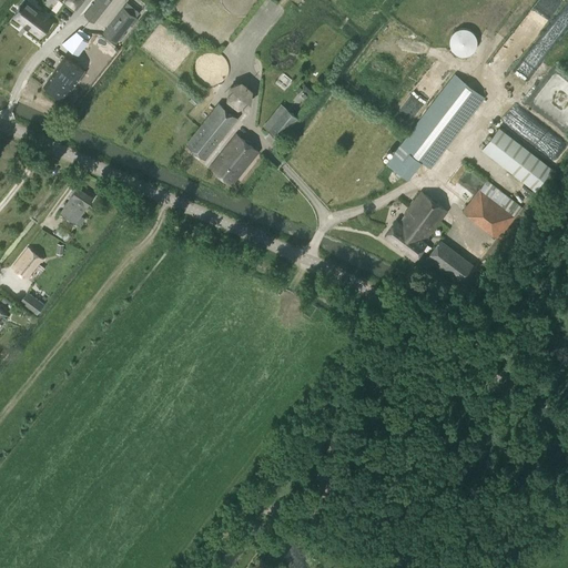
[(19,9),(13,16),(40,37),(52,21),(26,0),(21,7),(20,6),(18,9),(19,9)]
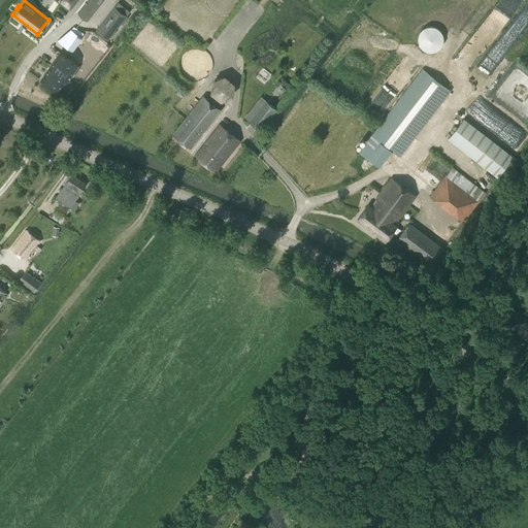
[(89,0),(78,14),(88,22),(103,0),(89,0)]
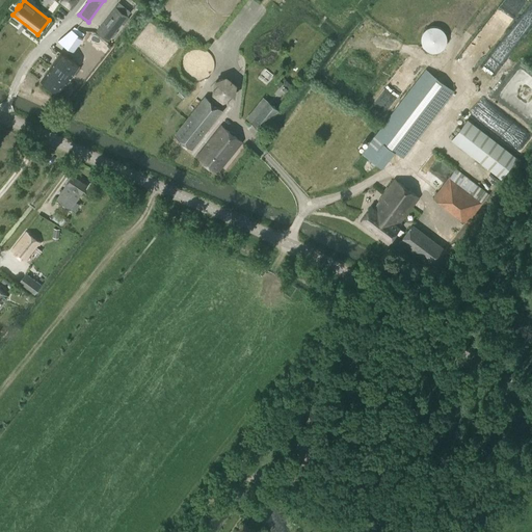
[(115,6),(97,30),(109,41),(128,16),(131,11),(120,2),(116,6),(115,6)]
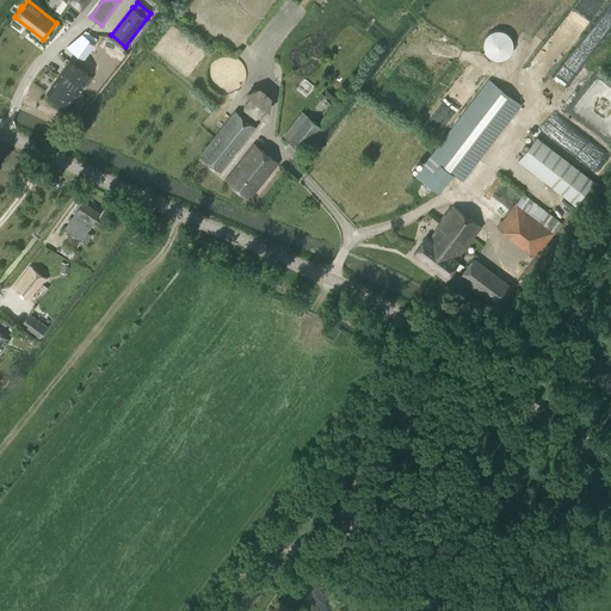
[(485,49),(485,50),(485,51),(486,53),(486,54),(487,54),(488,55),(488,56),(489,57),(491,57),(492,59),(493,59),(494,60),(495,60),(498,60),(499,60),(503,60),(504,60),(505,59),(506,59),(506,57),(507,57),(508,56),(510,55),(511,54),(512,53),(512,51),(513,50),(513,49),(513,48),(513,45),(513,44),(513,43),(513,42),(513,41),(512,39),(512,38),(511,37),(511,36),(510,36),(508,35),(507,34),(507,32),(505,31),(503,31),(499,31),(498,31),(495,31),(493,31),(491,32),(489,34),(488,35),(488,36),(487,36),(486,37),(486,38),(485,39),(485,41),(485,42),(485,43),(483,44),(483,45),(485,48),(485,49)]
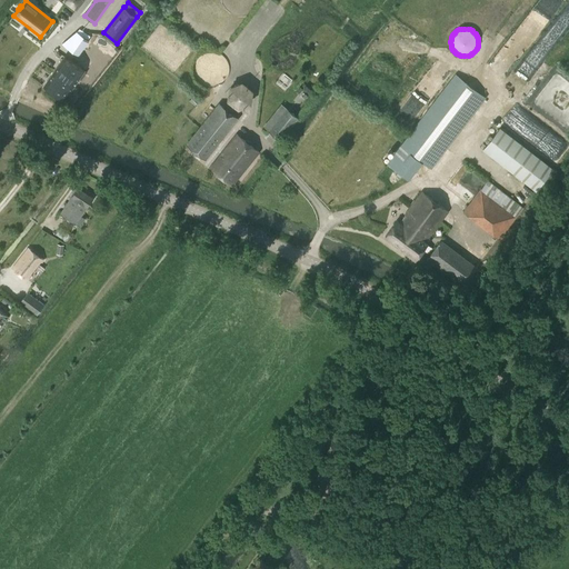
[(85,70),(66,57),(51,76),(45,70),(46,68),(40,63),(31,76),(38,81),(39,83),(41,85),(43,85),(65,99),(85,70)]
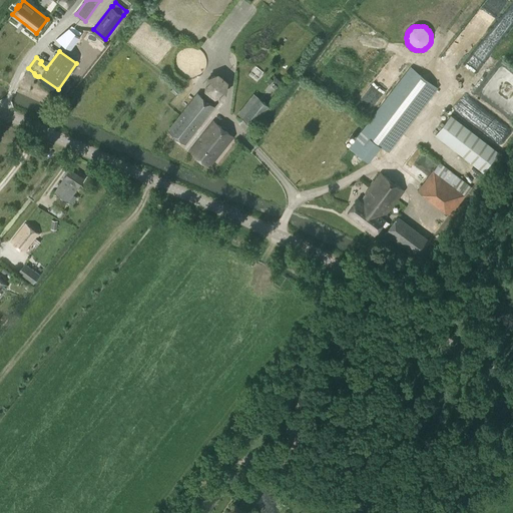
[(369,162),(381,146),(388,152),(438,87),(412,67),(350,148),(369,162)]
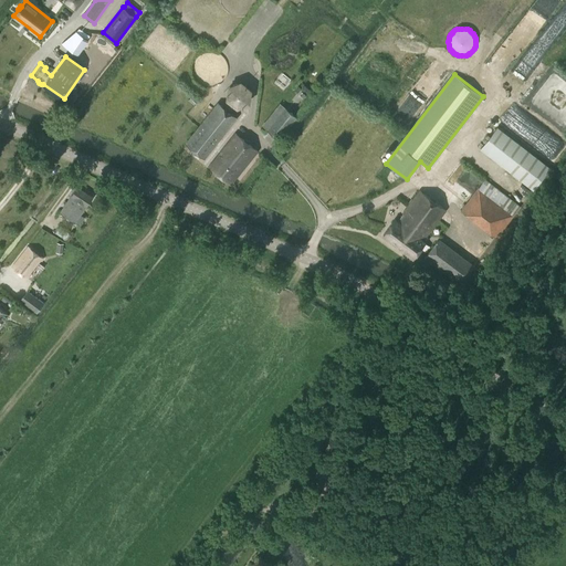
[(237,107),(249,103),(251,90),(241,82),(229,86),(227,98),(237,107)]
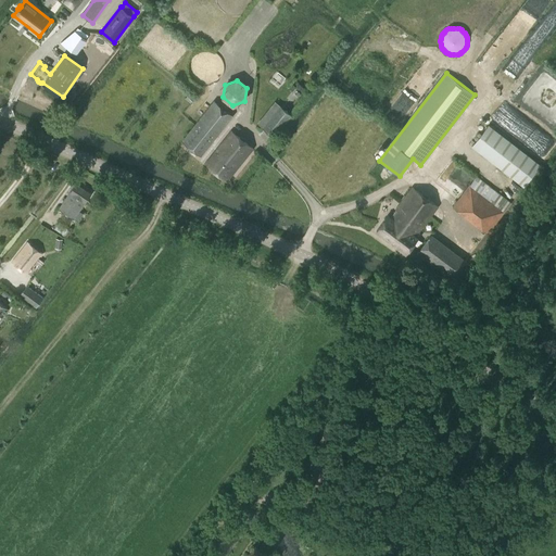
[(232,115),(214,101),(182,140),(201,155),(232,115)]
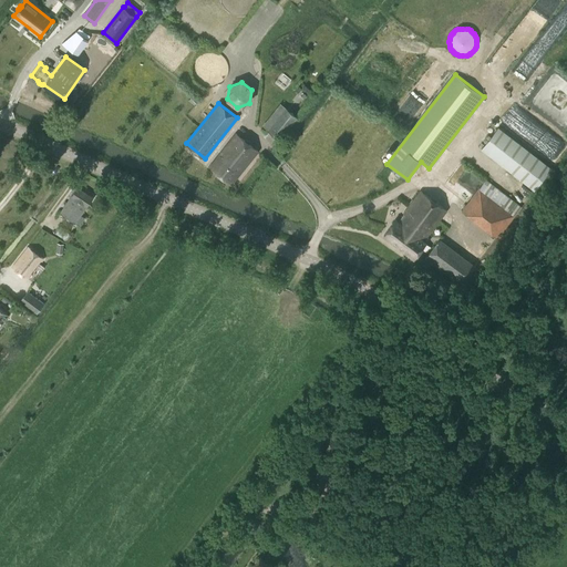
[(285,107),(268,130),(280,138),(297,117),(285,107)]
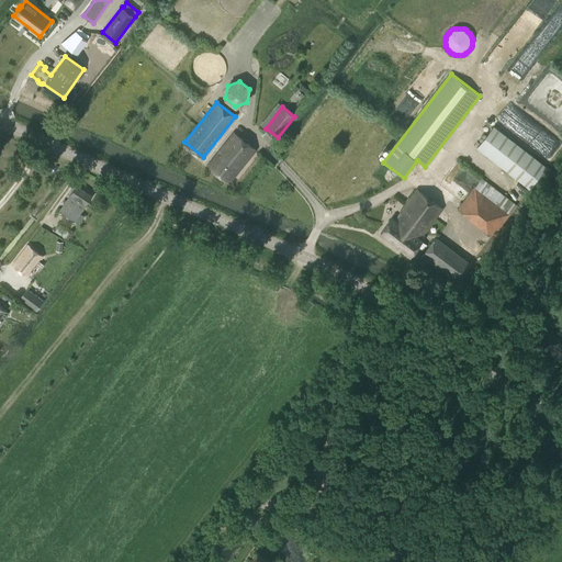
[(256,149),(235,132),(208,166),(229,182),(256,149)]
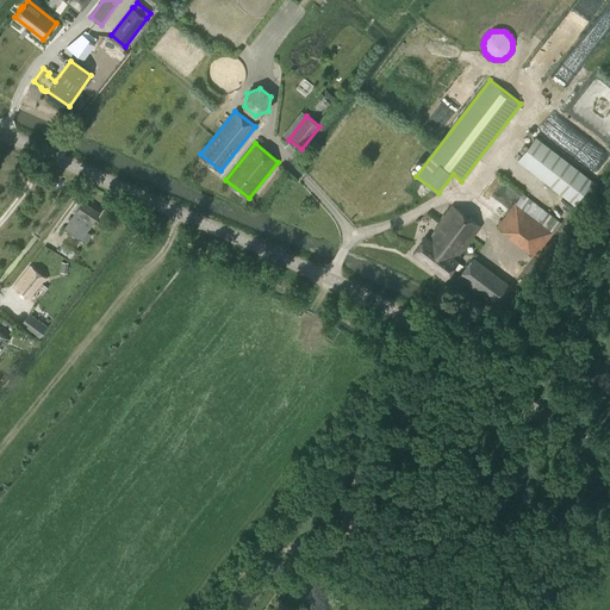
[(546,182),(576,205),(593,181),(565,159),(546,182)]
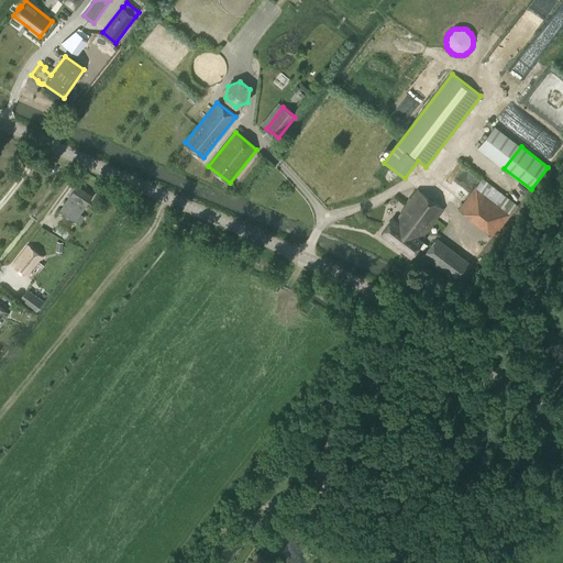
[(476,187),(476,186),(459,209),(494,238),(511,214),(510,213),(517,205),(483,178),(476,187)]
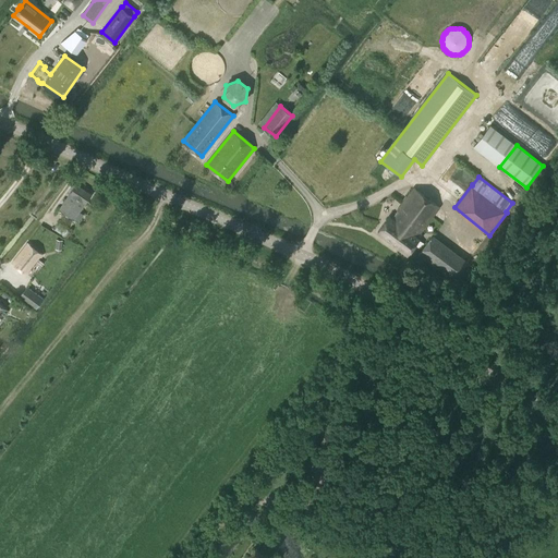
[(76,184),(60,209),(75,219),(92,194),(76,184)]
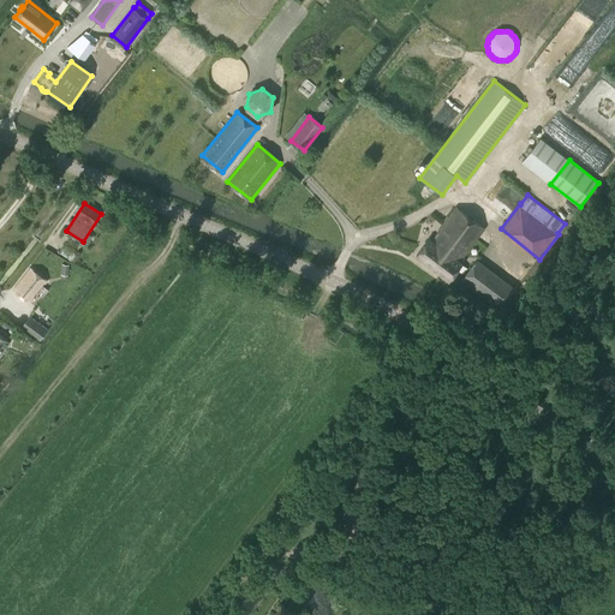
[(431,239),(430,238),(416,256),(449,281),(463,262),(461,261),(484,228),(457,207),(431,239)]
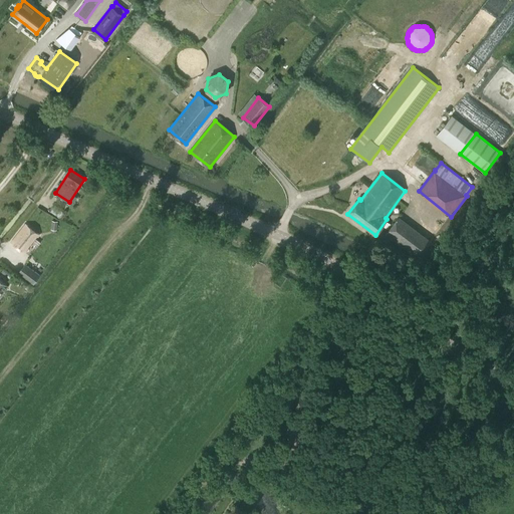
[(399,216),(388,233),(419,254),(430,237),(399,216)]
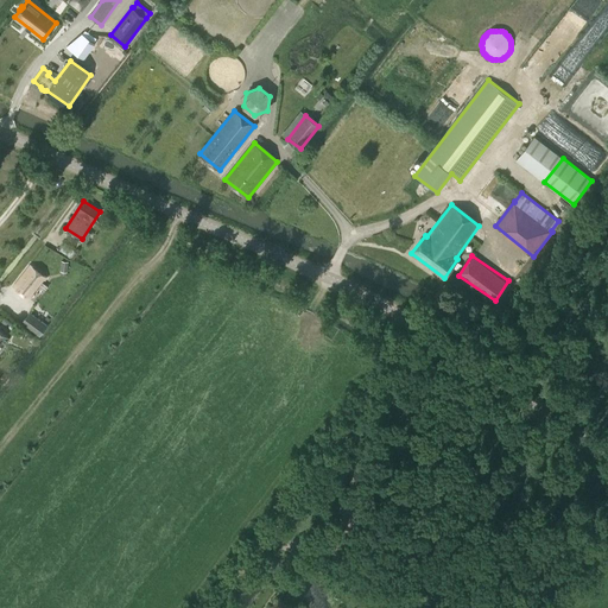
[(30,299),(48,278),(31,265),(13,286),(30,299)]
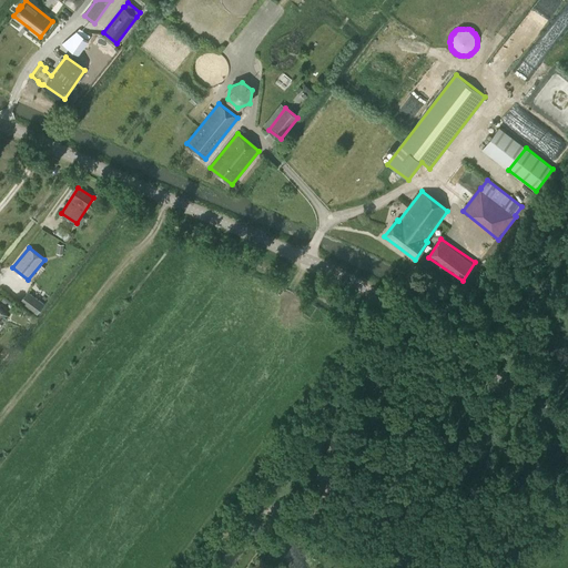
[(37,314),(44,304),(28,292),(20,302),(37,314)]
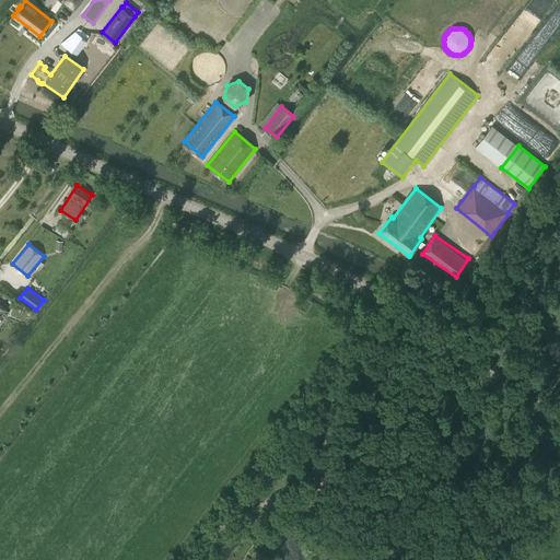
[(0,322),(9,311),(0,303),(0,322)]
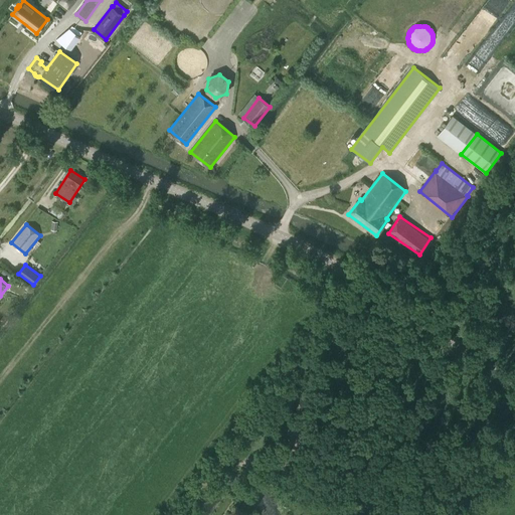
[(267,481),(264,485),(274,493),(278,489),(280,486),(269,478),(267,481)]
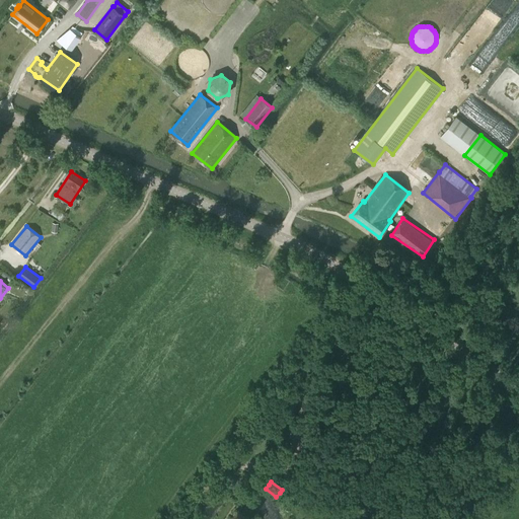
[(250,518),(237,510),(230,518),(250,518)]
